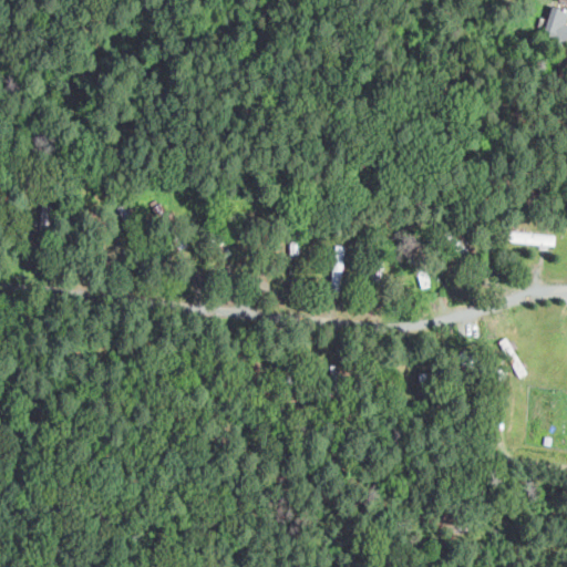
[(566,22),(566,19),(566,11),(554,7),(545,34),(566,41),(566,22)]
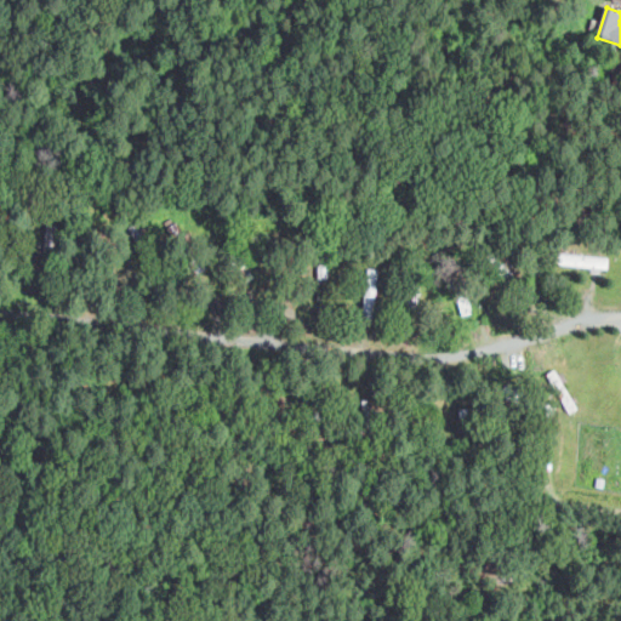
[(474,312),(461,315),(445,260),(457,256),(474,312)]
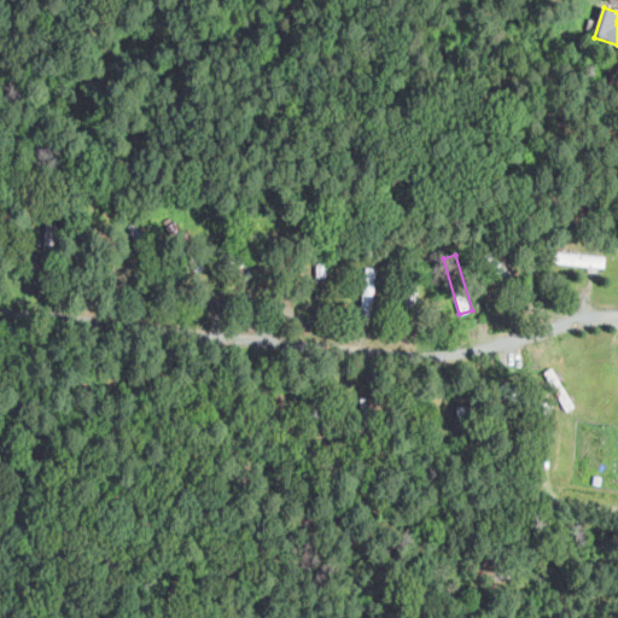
[(378,267),(372,319),(362,318),(368,266),(378,267)]
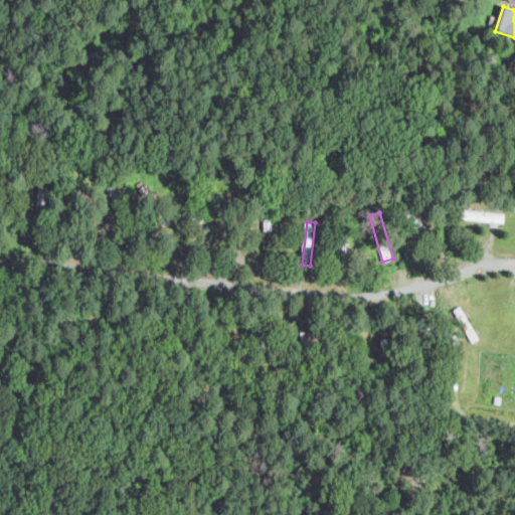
[(406,282),(398,284),(395,271),(402,269),(406,282)]
